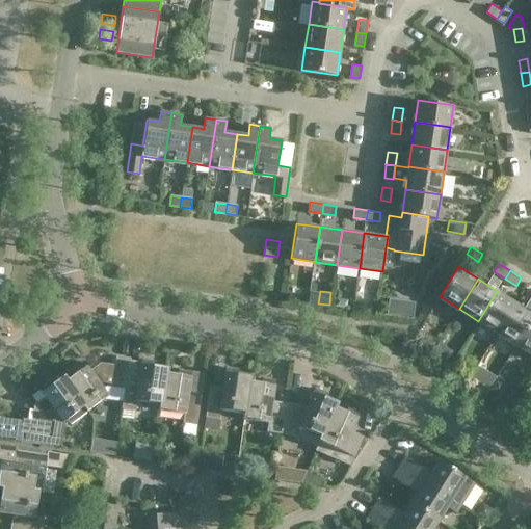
[(515,302),(497,291),(478,321),(497,333),(515,302)]
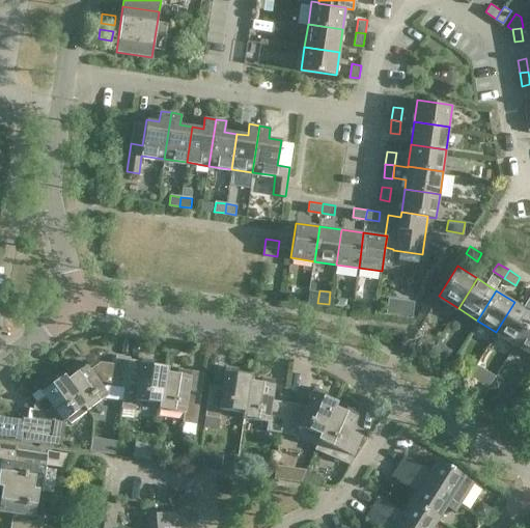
[(529,296),(523,307),(514,302),(496,332),(514,343),(529,320),(529,296)]
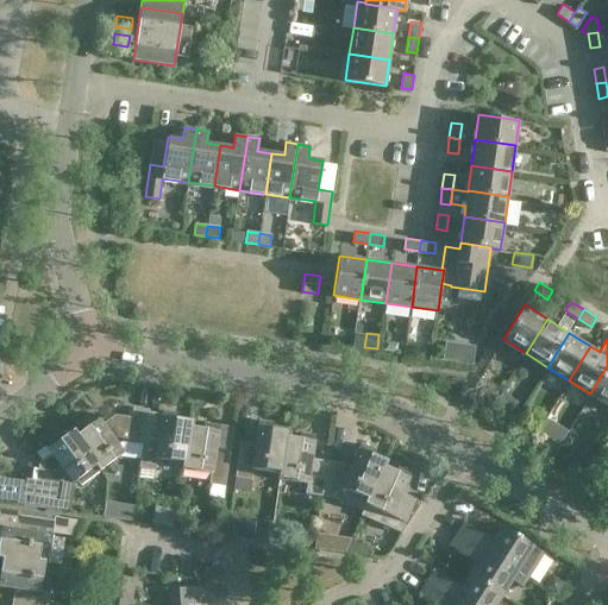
[(446,341),(444,357),(459,359),(461,350),(455,342),(446,341)]
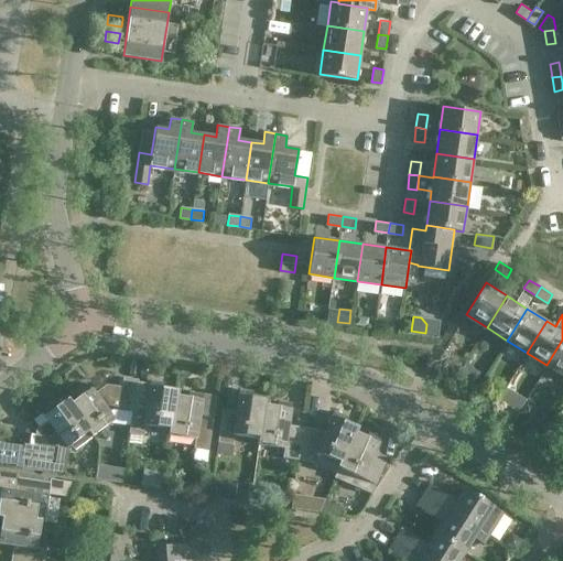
[(562,340),(547,365),(562,374),(562,340)]
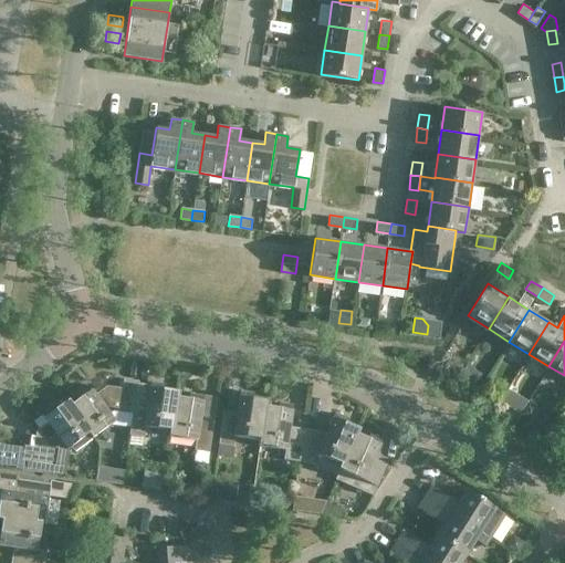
[(457,355),(449,367),(460,374),(468,362),(457,355)]
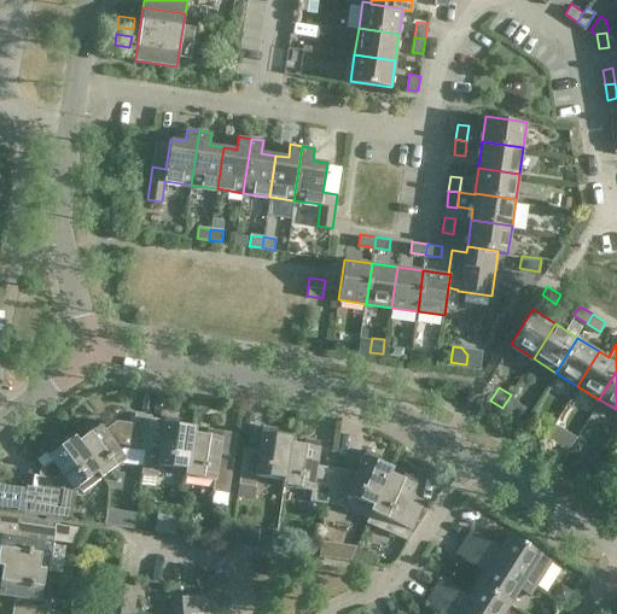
[(79,440),(77,440),(99,471),(97,472),(100,477),(126,457),(120,450),(124,446),(145,449),(146,449),(149,437),(152,414),(137,411),(134,421),(117,419),(104,428),(97,419),(85,428),(88,433),(79,440)]
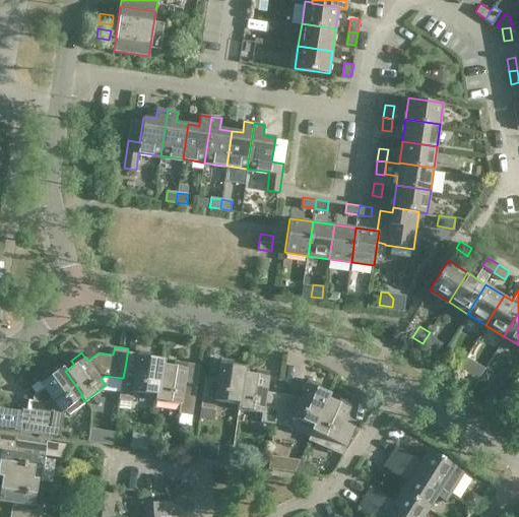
[(125,368),(123,378),(122,378),(120,397),(133,399),(134,391),(156,394),(158,394),(164,364),(165,359),(151,357),(152,351),(139,349),(136,369),(125,368)]
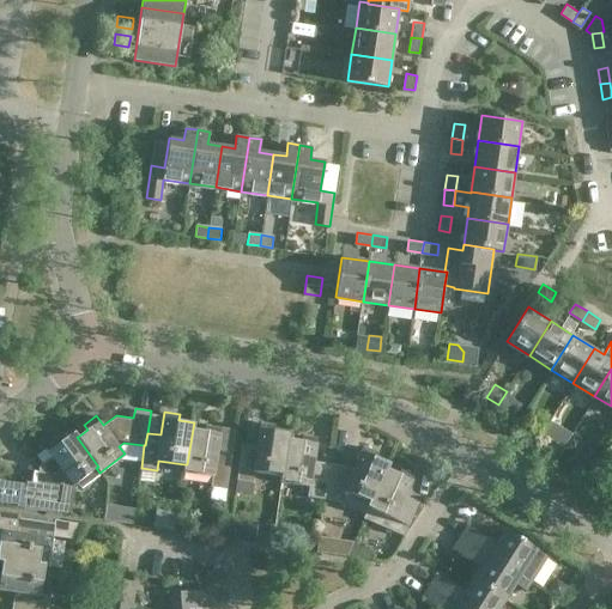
[(255,470),(280,474),(283,474),(288,438),(290,439),(291,432),(276,430),(276,424),(261,421),(258,445),(243,443),(237,477),(254,480),(255,470)]
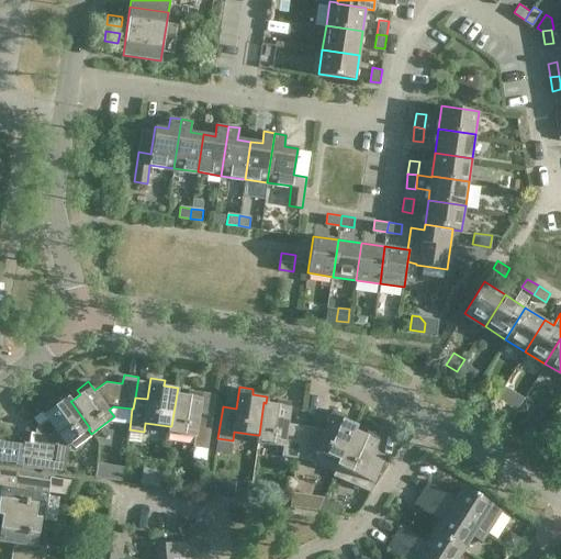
[(177,393),(171,426),(169,426),(168,432),(195,436),(194,445),(209,447),(213,414),(200,413),(203,392),(189,390),(188,395),(177,393)]
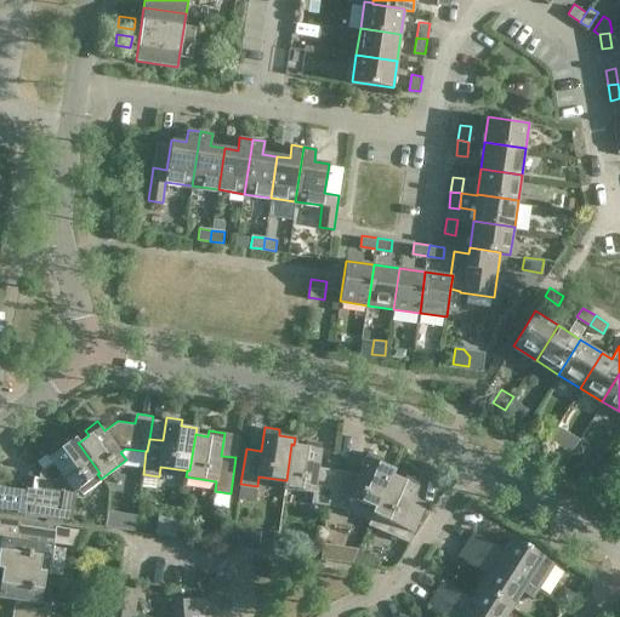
[(100,473),(78,443),(79,443),(75,436),(62,447),(58,441),(46,451),(53,461),(40,470),(38,489),(27,486),(24,503),(61,508),(64,486),(69,483),(75,491),(97,474),(100,473)]
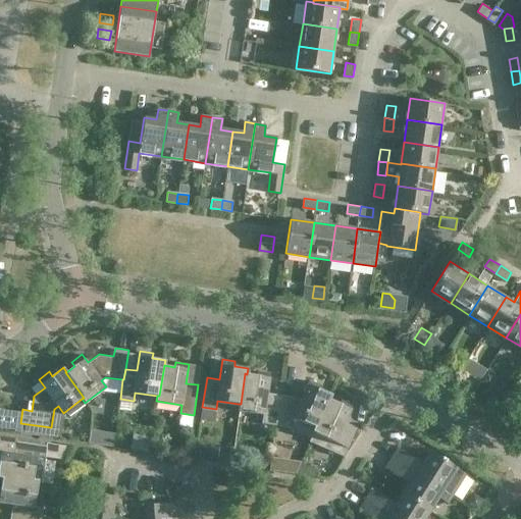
[(245,373),(241,404),(239,404),(239,409),(264,413),(262,422),(276,424),(280,394),(268,392),(271,372),(258,370),(257,375),(247,374),(245,373)]
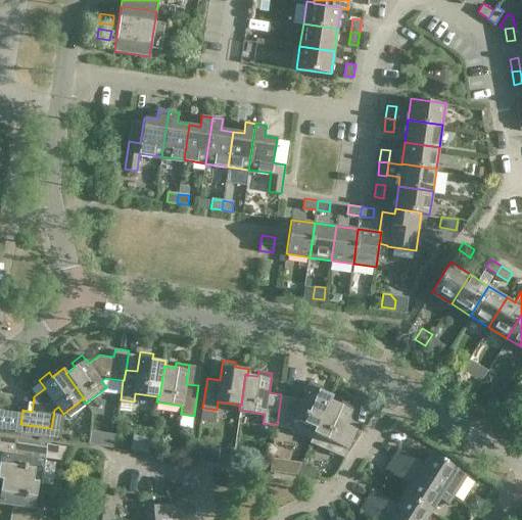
[(291,427),(312,435),(315,427),(317,428),(330,399),(331,400),(333,395),(320,390),(322,385),(311,380),(302,398),(299,396),(281,394),(277,425),(291,427)]
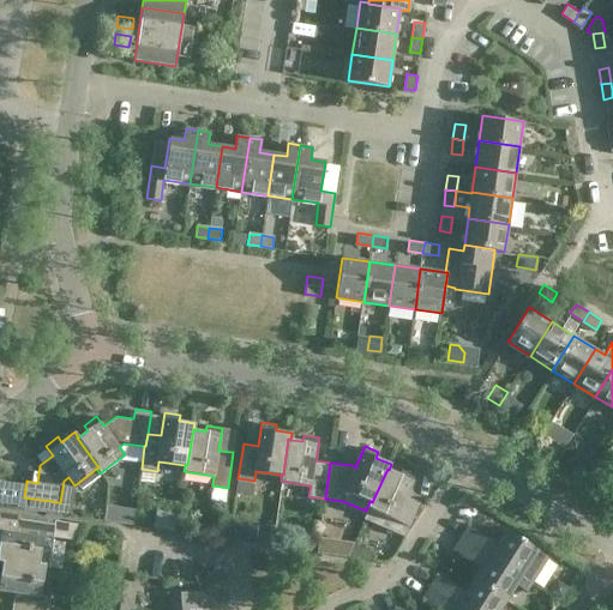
[(370,501),(366,511),(364,517),(406,535),(426,506),(420,502),(407,496),(416,475),(402,469),(400,475),(389,470),(388,469),(372,502),(370,501)]
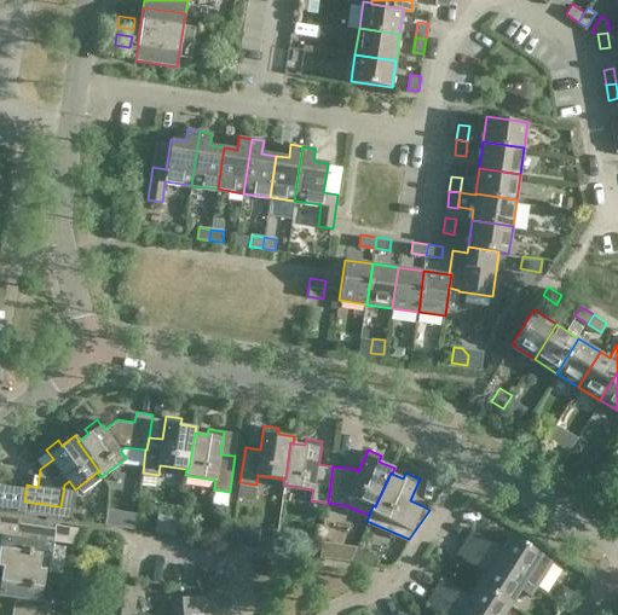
[(59,506),(26,502),(24,511),(58,516),(59,506)]
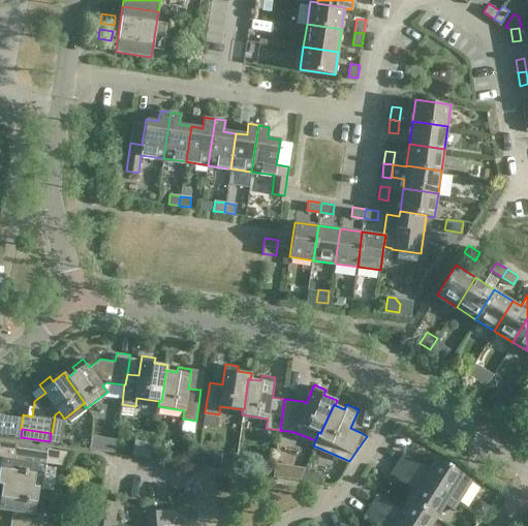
[(135,440),(133,453),(150,455),(152,442),(135,440)]
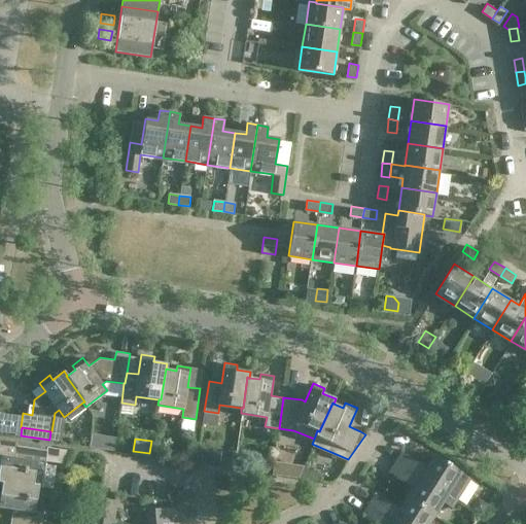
[(33,484),(38,485),(41,485),(45,460),(66,463),(69,449),(47,446),(47,449),(16,445),(14,457),(0,455),(0,482),(2,483),(2,482),(32,486),(33,484)]
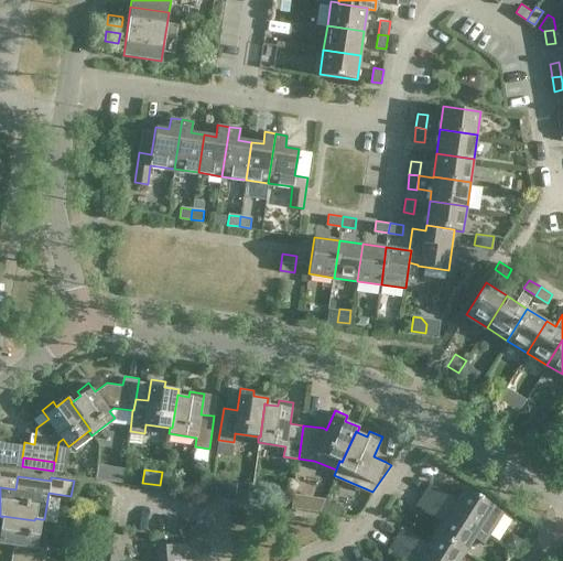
[(431,482),(424,493),(489,533),(504,511),(465,487),(457,499),(431,482)]
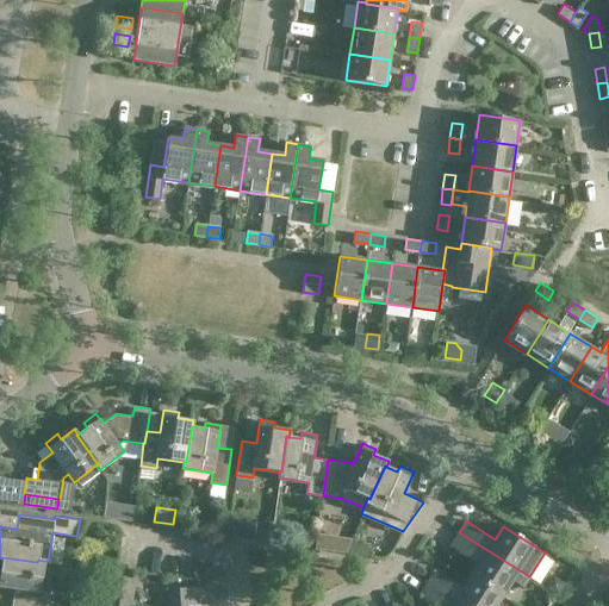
[(325,549),(327,533),(317,532),(315,547),(325,549)]
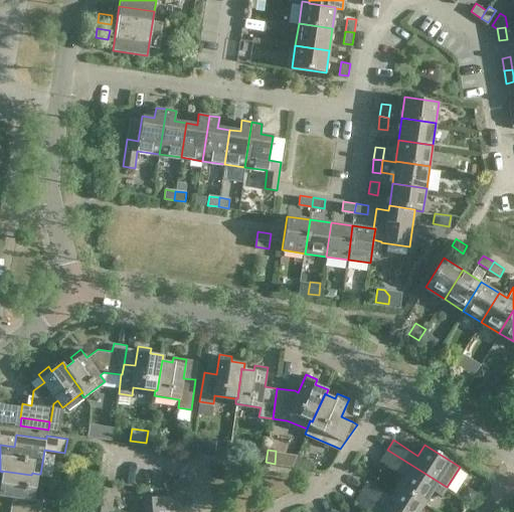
[(442,494),(447,487),(387,450),(381,460),(405,475),(398,486),(424,503),(434,489),(442,494)]
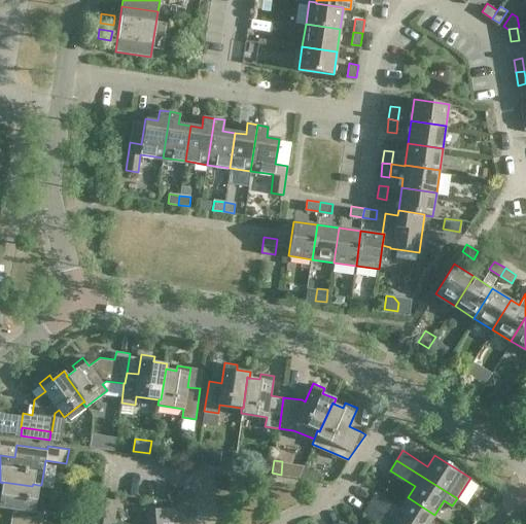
[(265,462),(264,472),(272,473),(273,464),(265,462)]
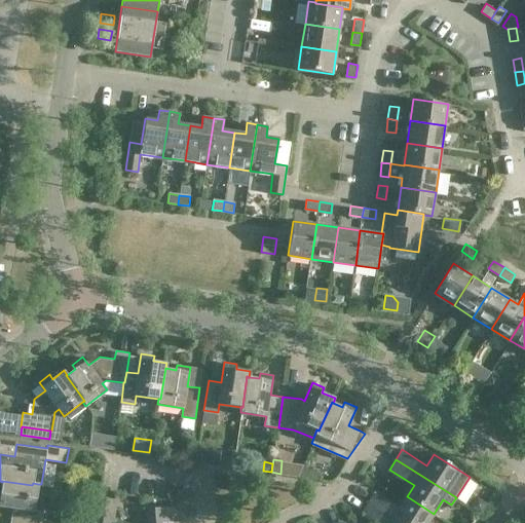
[(34,510),(38,484),(33,483),(32,485),(2,481),(2,482),(0,492),(0,491),(0,505),(12,508),(10,520),(30,522),(40,522),(43,511),(34,510)]
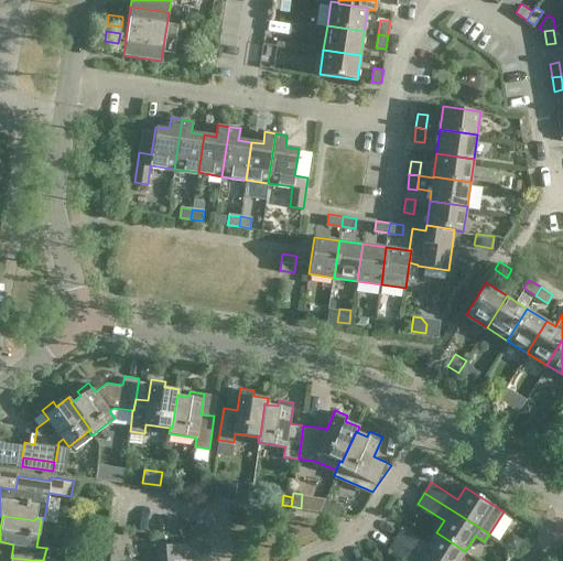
[(458,560),(465,551),(436,532),(429,545),(402,527),(396,538),(431,560),(458,560)]
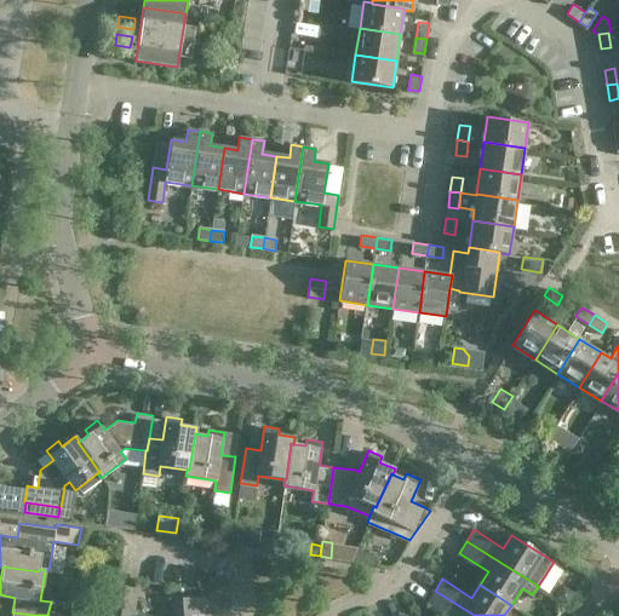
[(114,585),(108,615),(131,615),(136,588),(114,585)]
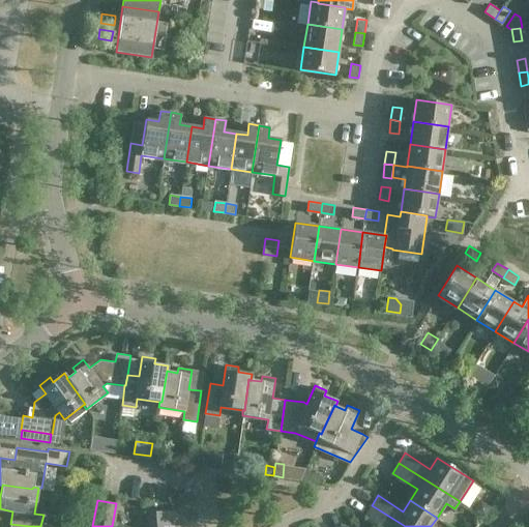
[(479,504),(475,510),(487,517),(493,506),(487,502),(479,504)]
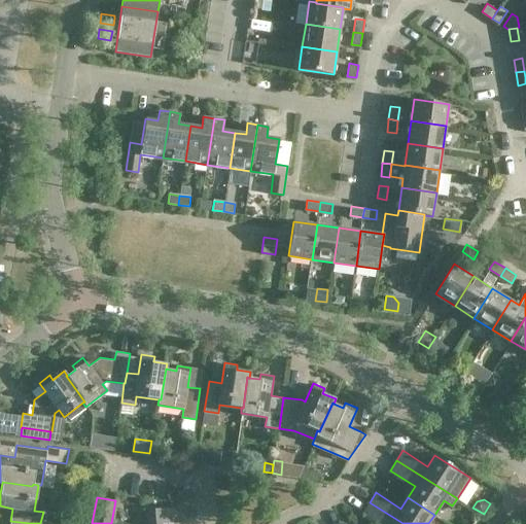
[(402,523),(370,502),(363,513),(381,523),(402,523)]
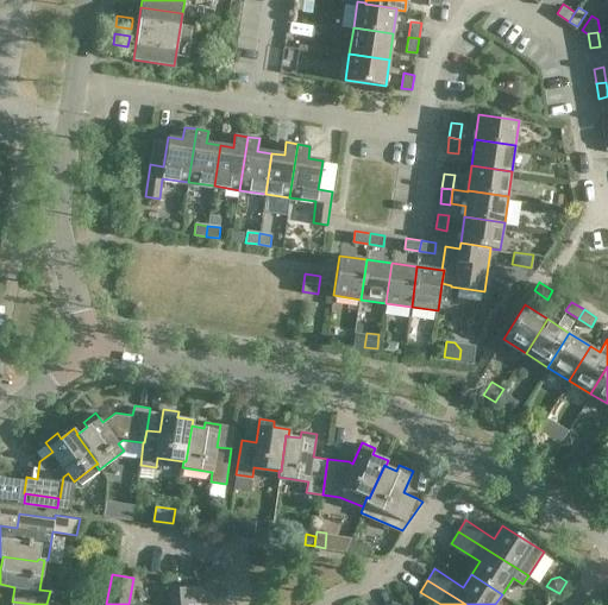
[(179,603),(208,600),(207,585),(177,587),(179,603)]
